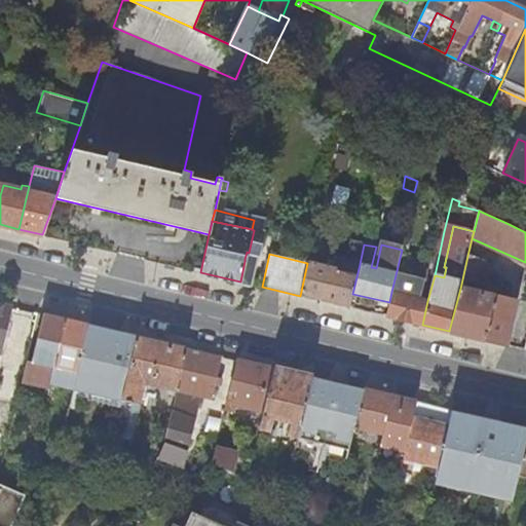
[(491,262),(467,256),(462,279),(487,285),(491,262)]
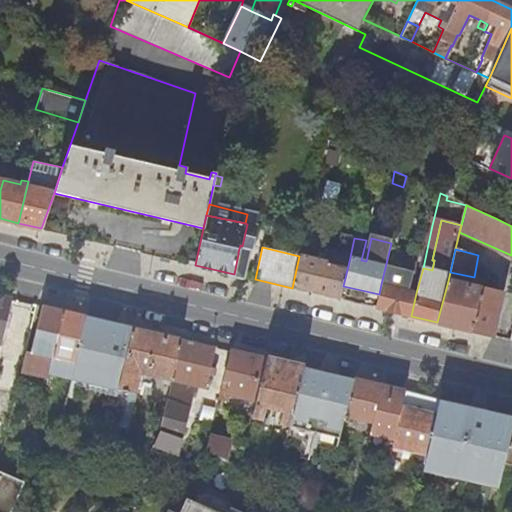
[(319,259),(300,254),(299,256),(292,288),(340,299),(343,286),(350,257),(325,251),(324,255),(320,255),(319,259)]
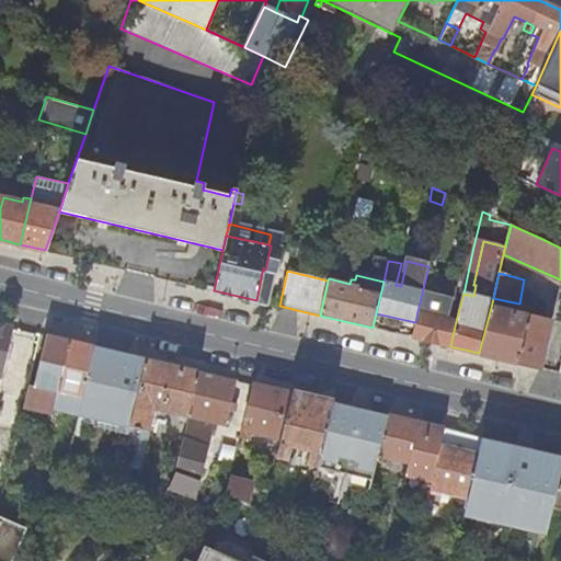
[(521,315),(491,308),(479,353),(506,359),(540,367),(550,321),(526,316),(528,308),(523,307),(521,315)]
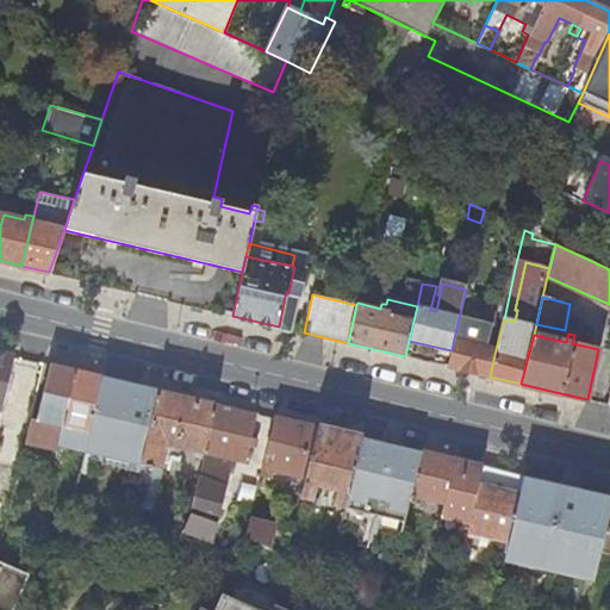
[(496,349),(454,338),(452,350),(448,366),(490,377),(496,349)]
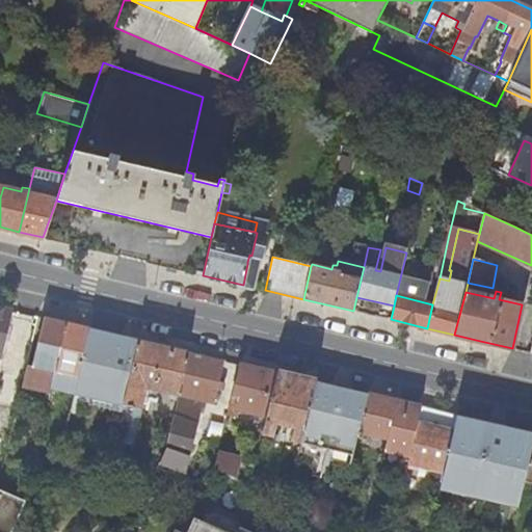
[(0,356),(3,345),(4,339),(10,311),(0,308),(0,356)]
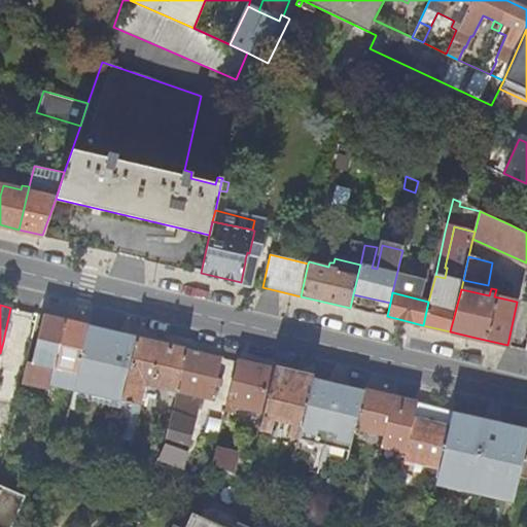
[(32,361),(55,367),(66,320),(43,314),(32,361)]
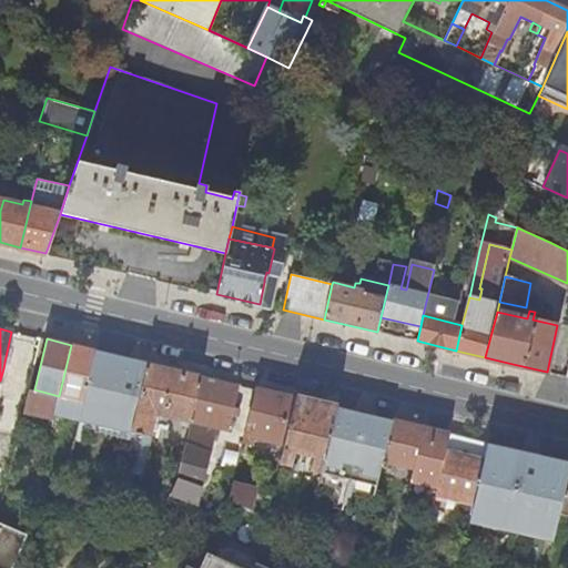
[(59,396),(83,402),(94,353),(95,351),(71,345),(59,396)]
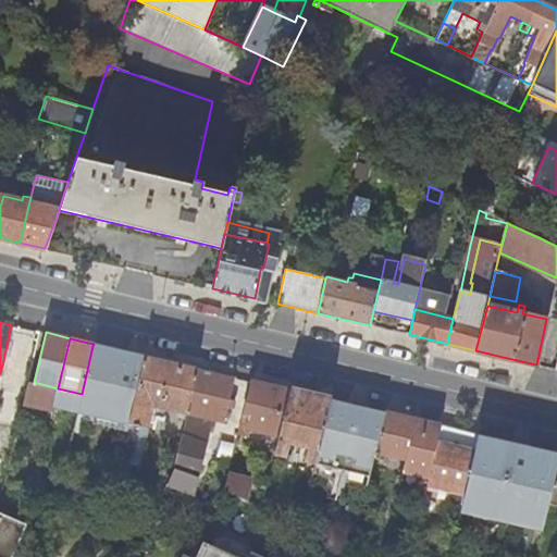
[(93,346),(82,394),(79,407),(78,412),(128,422),(143,362),(127,359),(128,355),(93,346)]
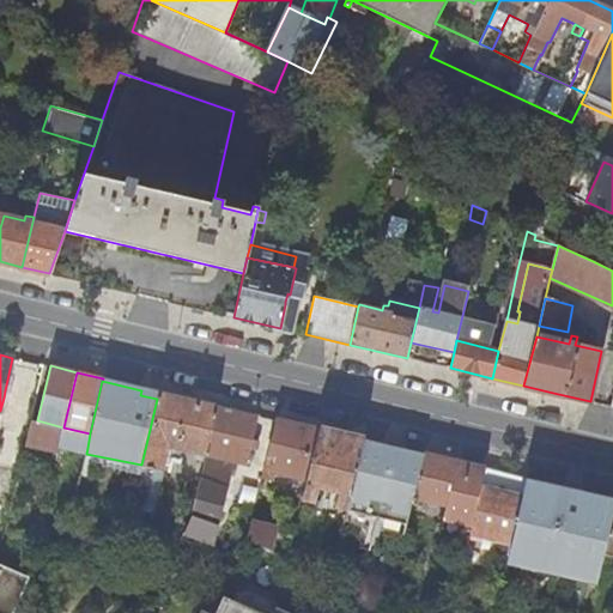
[(206,457),(218,406),(159,392),(158,395),(157,399),(141,465),(131,509),(153,515),(169,449),(206,457)]
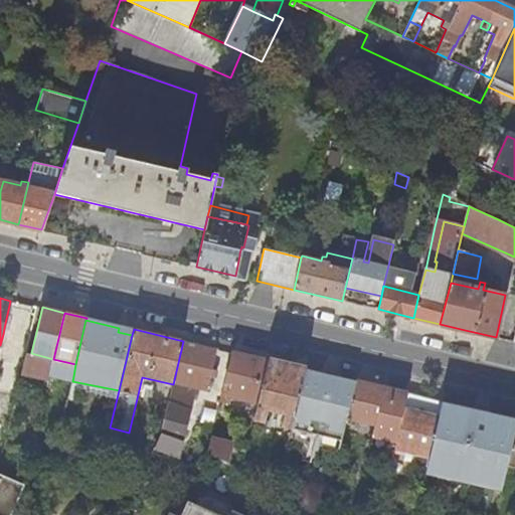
[(212,371),(217,349),(183,341),(173,384),(168,403),(161,435),(154,452),(177,457),(188,410),(187,409),(193,388),(207,391),(211,376),(215,377),(216,372),(212,371)]
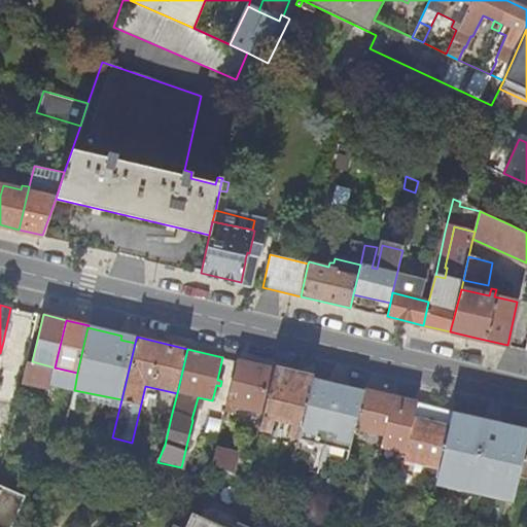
[(273,370),(238,360),(230,392),(225,410),(236,412),(237,407),(264,413),(273,374),(273,370)]
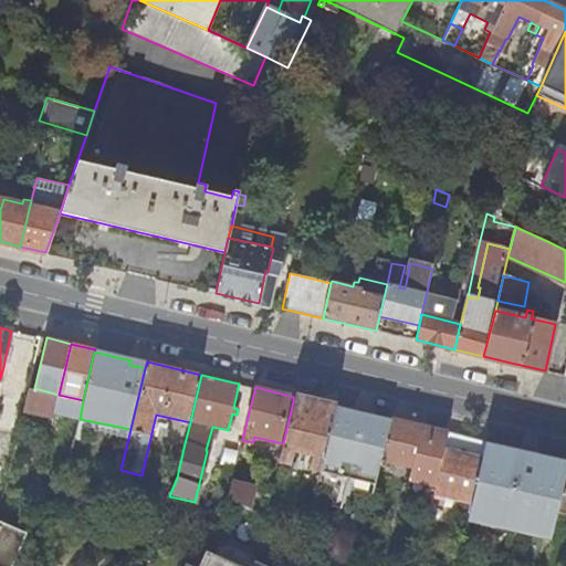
[(59,395),(34,388),(32,400),(56,406),(59,395)]
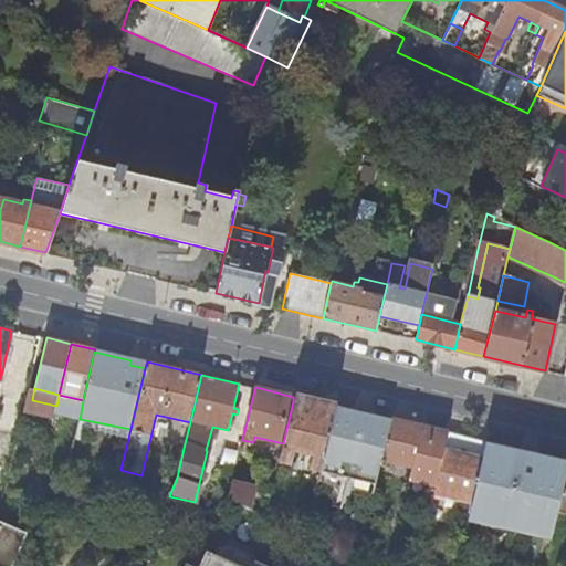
[(83,400),(59,395),(56,406),(55,408),(81,413),(83,400)]
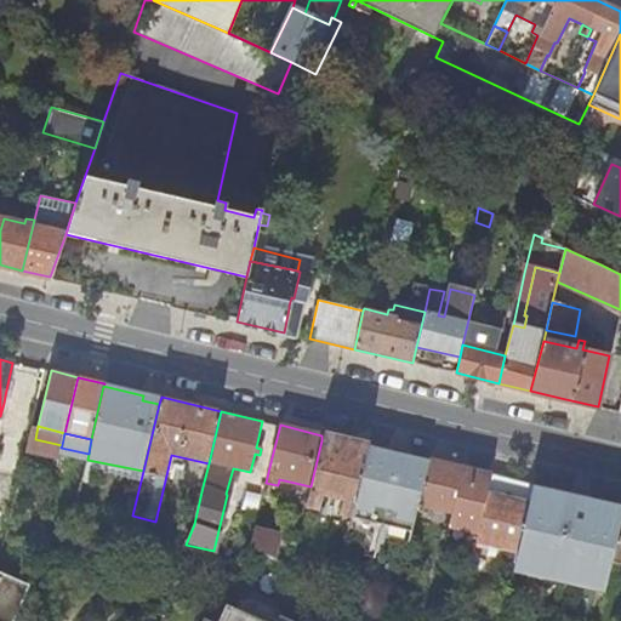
[(342,501),(340,513),(352,516),(368,448),(368,445),(323,436),(322,440),(311,486),(306,505),(317,507),(320,495),(326,493),(337,495),(342,501)]
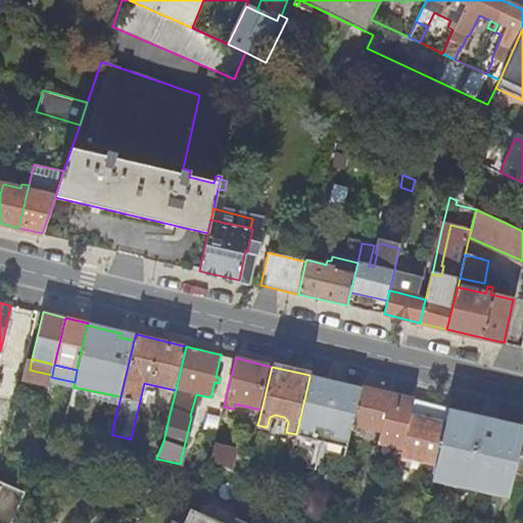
[(352,424),(361,389),(310,377),(296,434),(296,435),(322,441),(347,447),(352,424)]
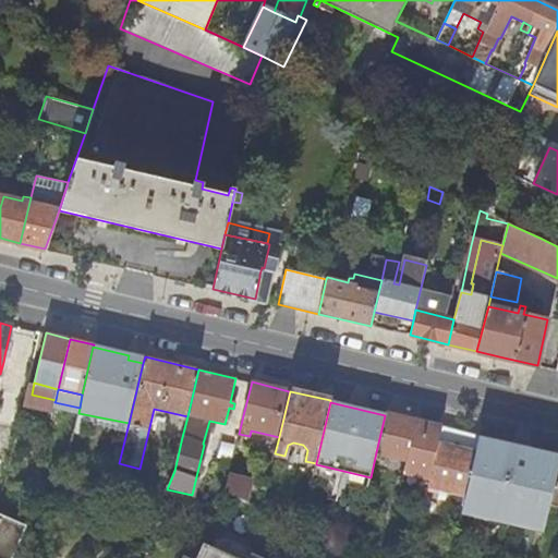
[(405,459),(402,474),(428,481),(441,427),(385,413),(385,415),(376,452),(405,459)]
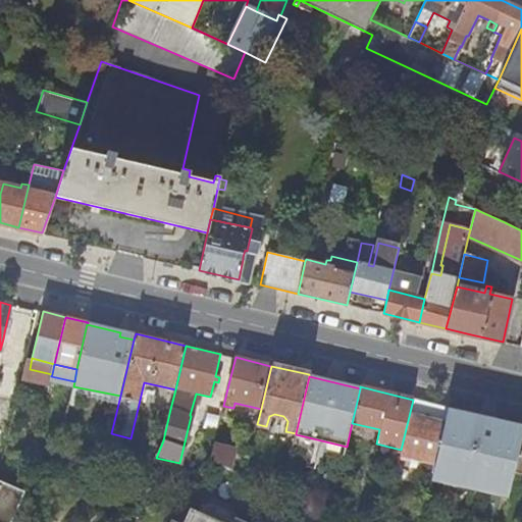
[(400,455),(406,457),(435,464),(449,408),(413,400),(401,450),(400,454),(400,455)]
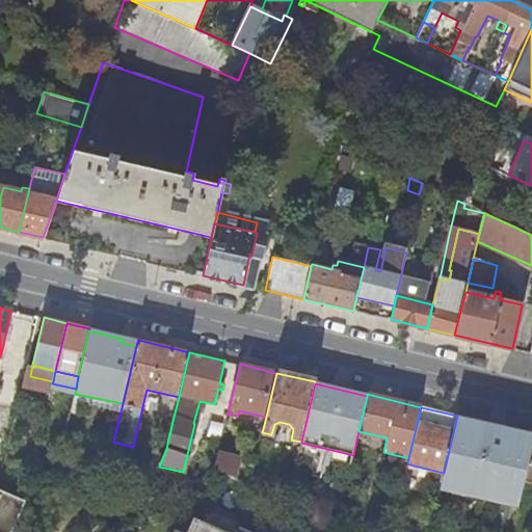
[(525,480),(531,446),(531,432),(457,416),(444,473),(442,483),(469,488),(468,496),(490,501),(493,494),(520,500),(525,480)]
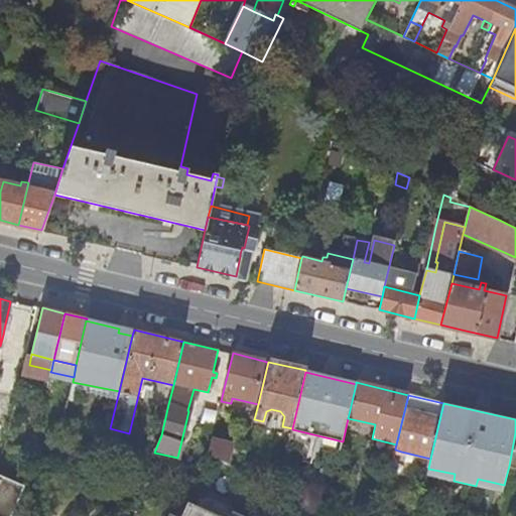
[(292,428),(282,426),(280,433),(290,436),(292,429),(292,428)]
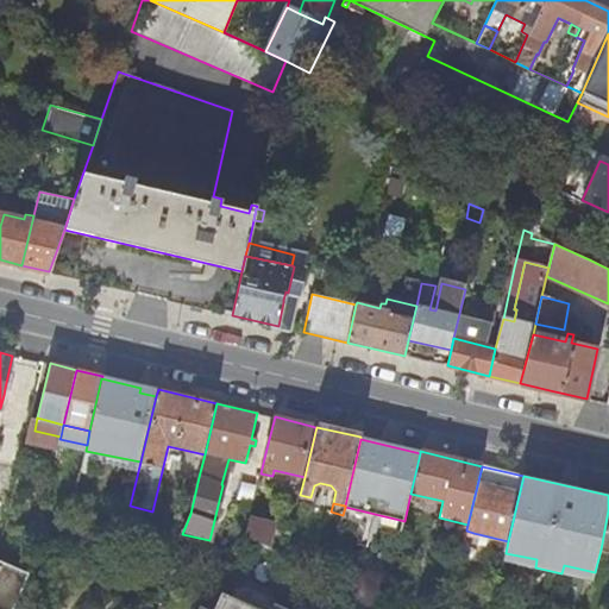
[(375,514),(345,507),(343,515),(343,518),(372,525),(375,514)]
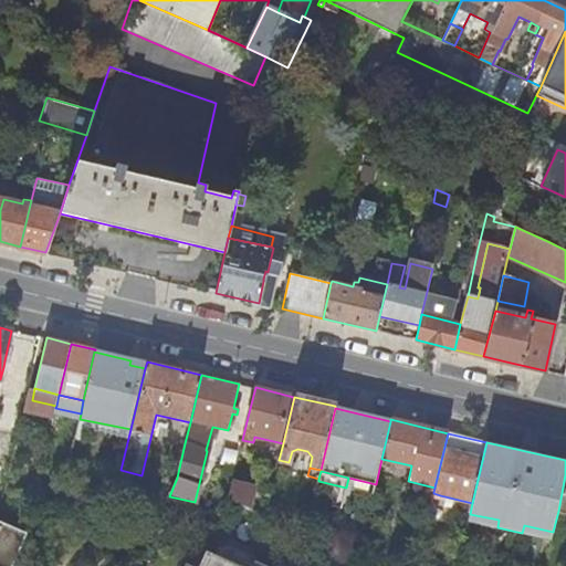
[(348,478),(346,488),(374,494),(376,484),(348,478)]
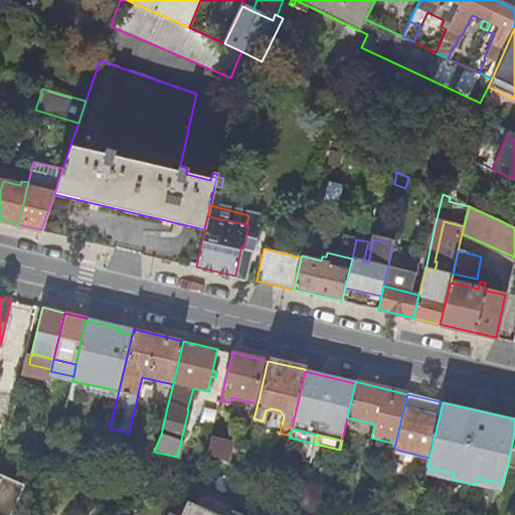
[(370,443),(394,448),(395,444),(371,438),(370,443)]
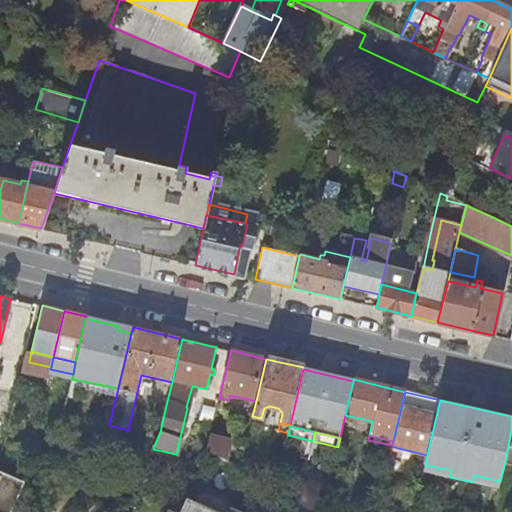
[(230,440),(209,436),(205,452),(225,460),(230,440)]
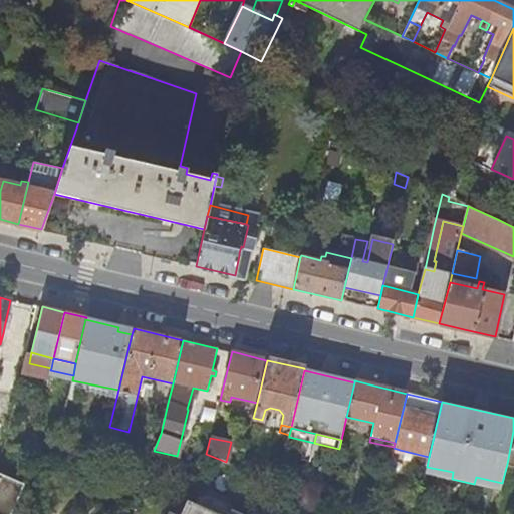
[(427,467),(426,473),(452,479),(453,472),(427,467)]
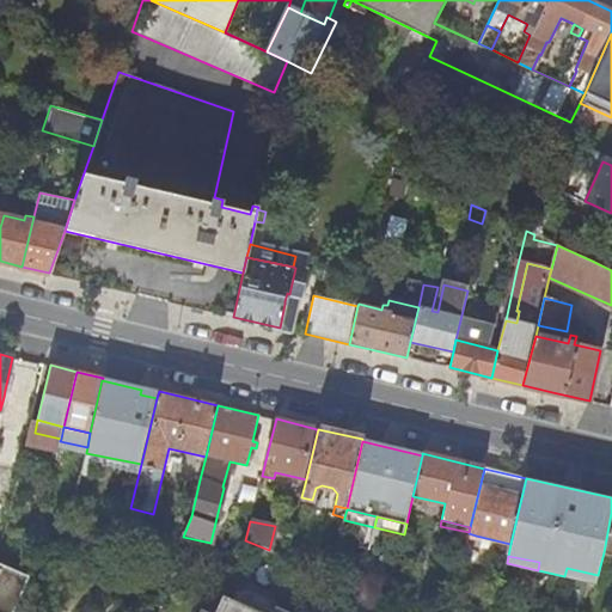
[(0,563),(0,609),(1,610),(17,570),(0,563)]
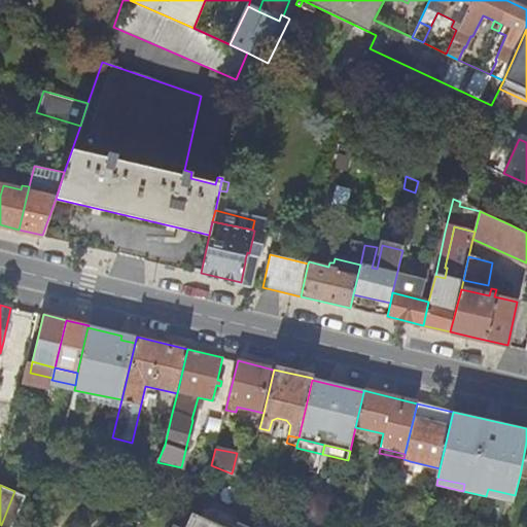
[(488,489),(486,496),(514,502),(515,495),(488,489)]
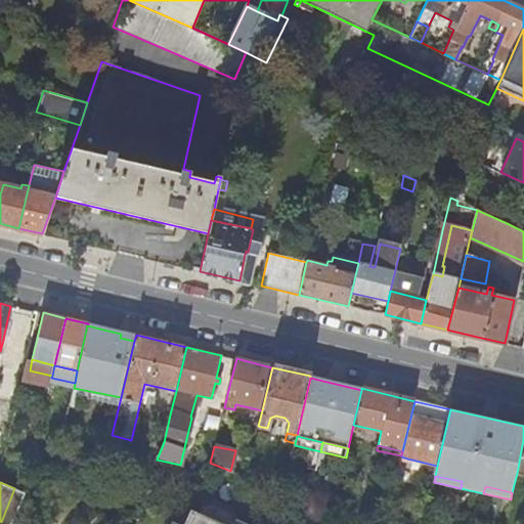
[(245,523),(236,520),(235,523),(209,511),(206,518),(191,512),(185,523),(176,523),(173,522),(171,523),(245,523)]
